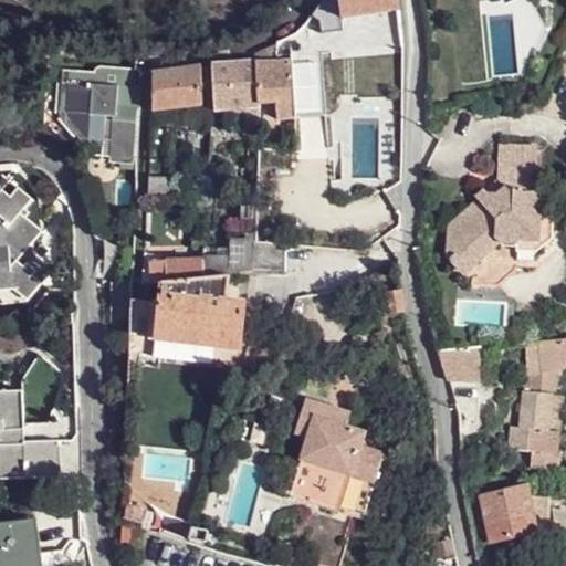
[(324,0),(323,3),(326,18),(344,16),(341,0),(324,0)]
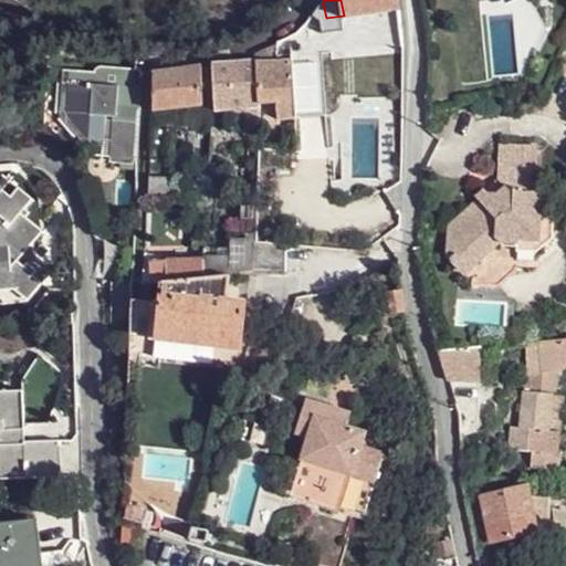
[(341,0),(344,16),(400,7),(399,0),(341,0)]
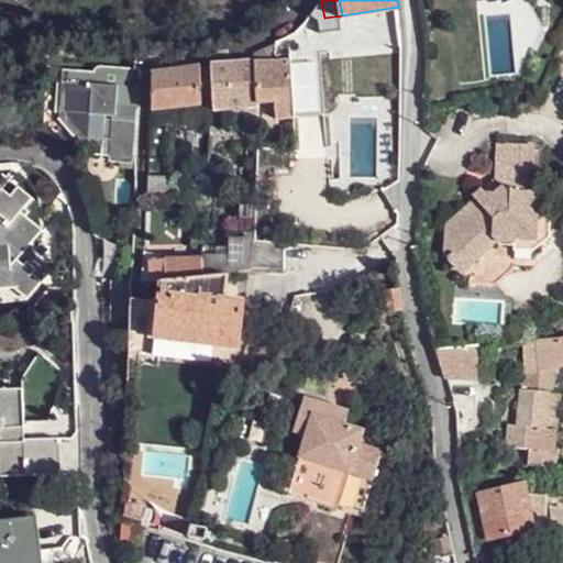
[(512,35),(517,63),(523,63),(539,28),(512,35)]
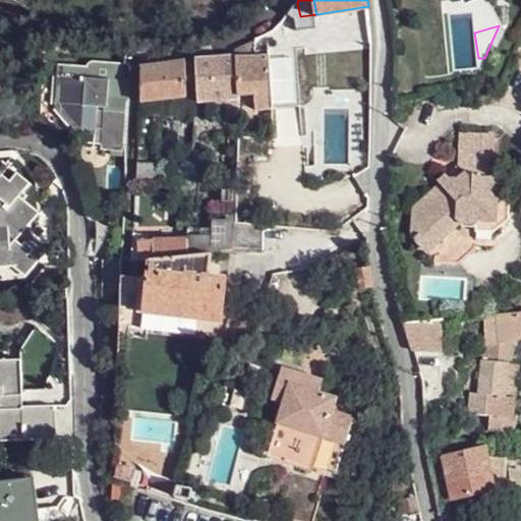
[(239,54),(240,92),(256,92),(257,107),(275,106),(274,93),(269,47),(257,50),(255,35),(238,45),(238,52),(239,54)]
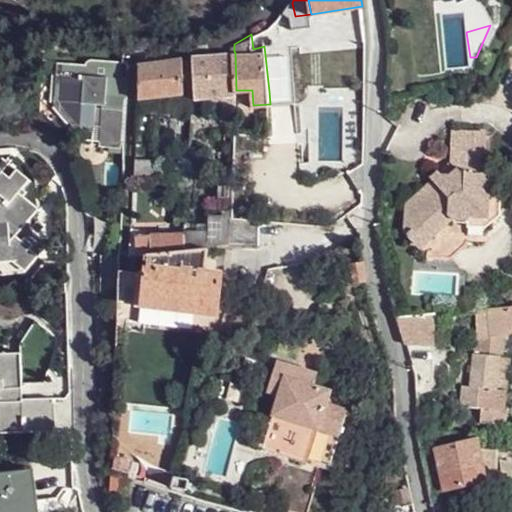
[(193,55),(195,97),(223,95),(236,94),(236,90),(235,53),(234,51),(193,55)]
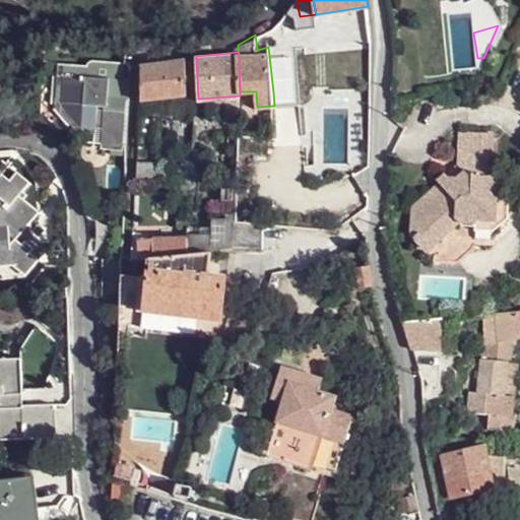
[(141,63),(139,99),(187,92),(187,91),(187,57),(141,63)]
